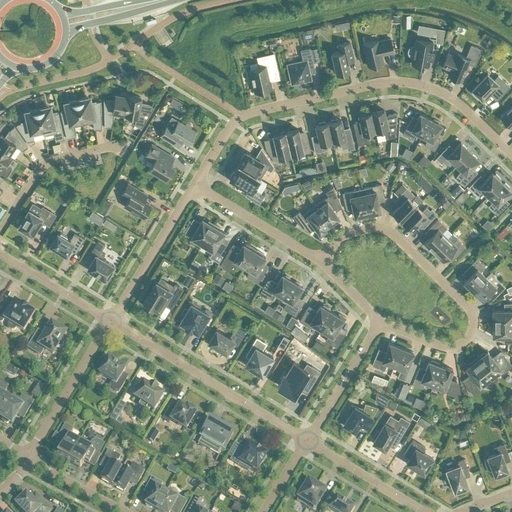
[(350,19),(336,22),(337,27),(351,24),(350,19)]
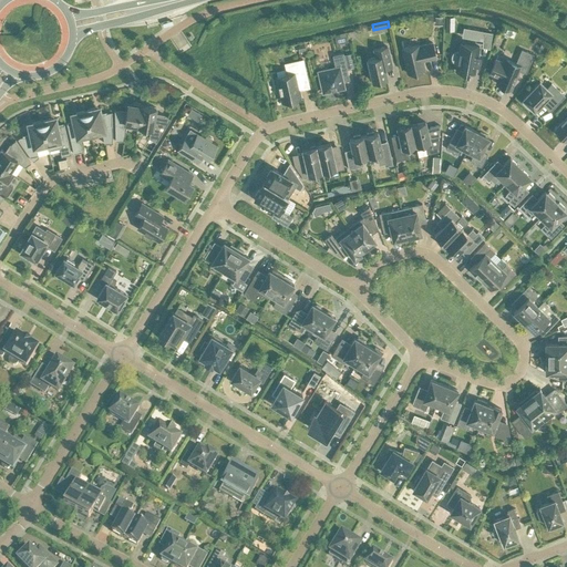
[(465,35),(481,39),(482,30),(467,28),(465,35)]
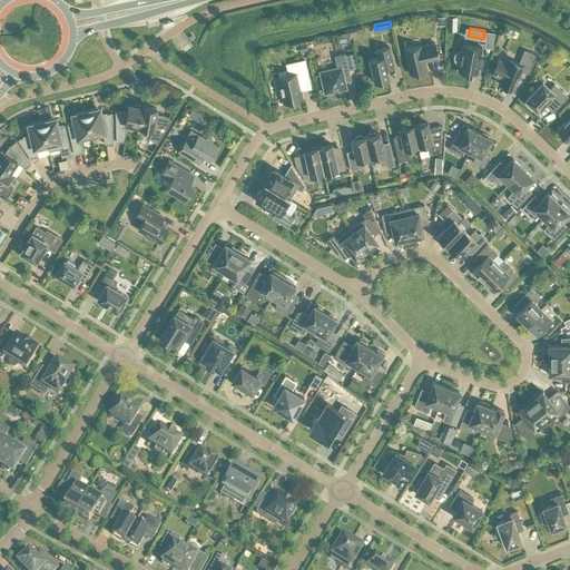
[(336,35),(338,43),(350,41),(346,31),(336,35)]
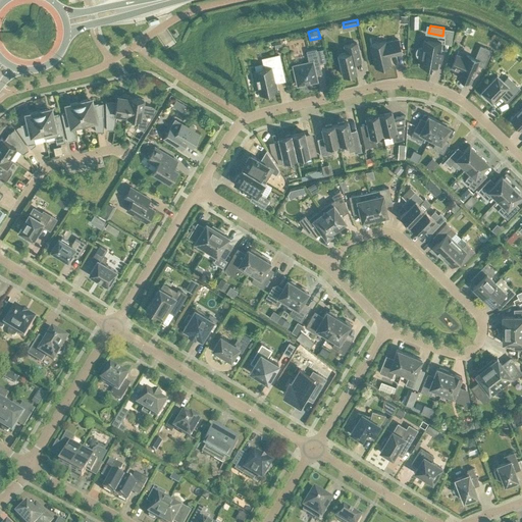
[(389,65),(388,63),(390,63),(388,55),(401,52),(398,39),(385,41),(370,44),(375,66),(383,64),(383,66),(389,65)]
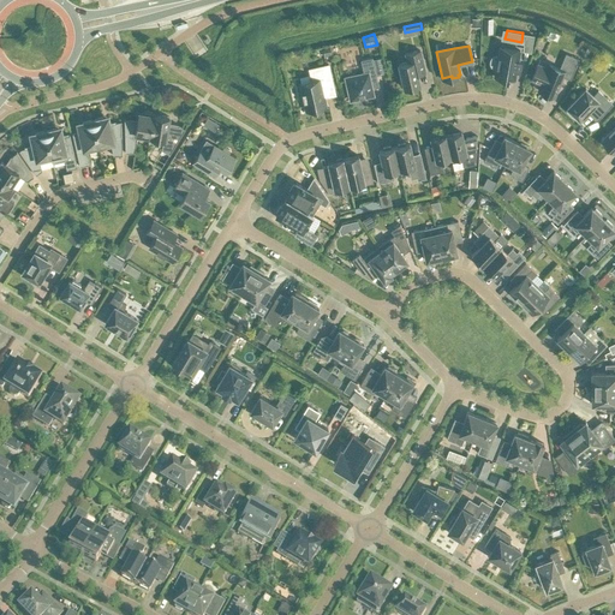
[(506,78),(507,79),(508,78),(514,79),(517,70),(519,70),(520,60),(518,60),(520,49),(499,46),(497,54),(495,54),(493,55),(490,57),(490,59),(489,61),(490,64),(491,65),(493,66),(495,67),(494,76),(506,78)]
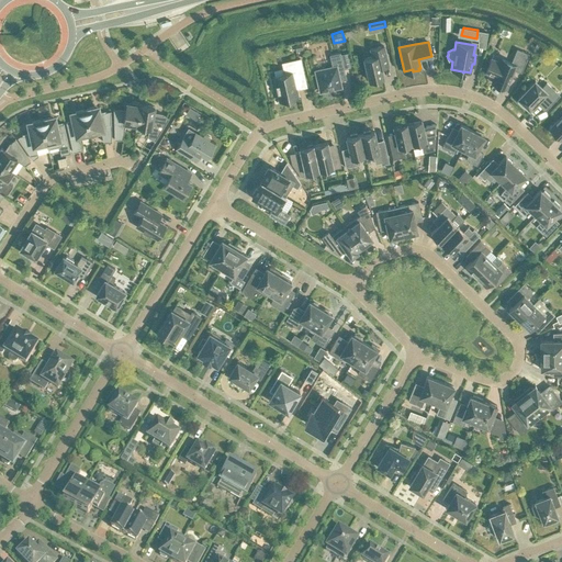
[(363,58),(367,69),(364,70),(367,79),(369,78),(369,80),(383,77),(381,66),(388,65),(383,45),(370,48),(372,56),(363,58)]
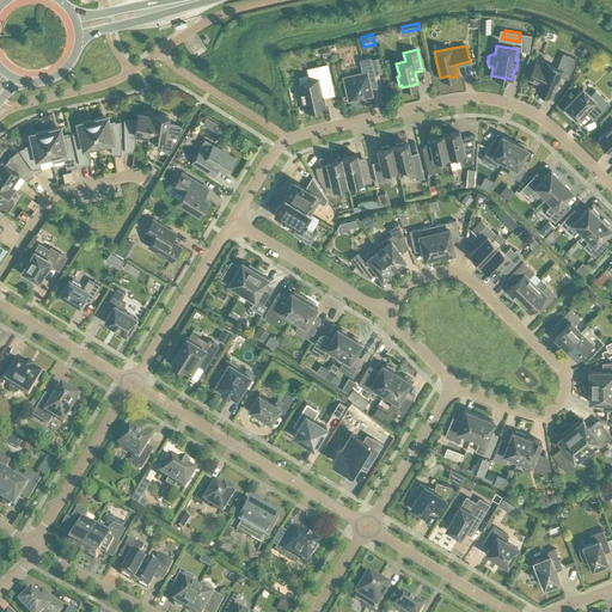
[(536,89),(551,96),(560,74),(567,78),(575,59),(563,53),(557,67),(546,63),(544,67),(534,63),(528,78),(538,81),(536,89)]
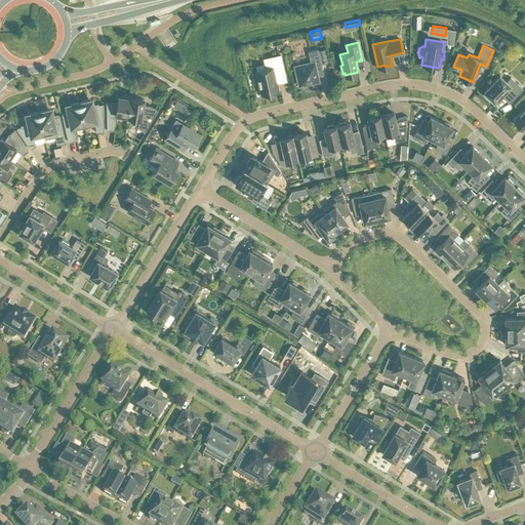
[(295,76),(296,81),(297,81),(298,85),(319,80),(315,65),(321,63),(318,48),(308,50),(310,62),(294,65),(296,75),(295,76)]
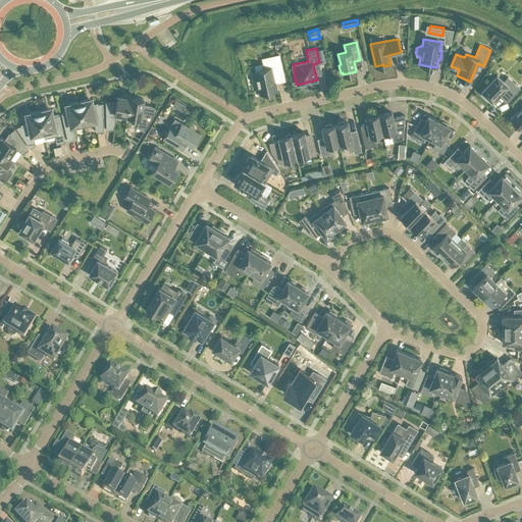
[(268,91),(275,90),(274,82),(284,80),(278,54),(262,58),(264,67),(255,70),(256,72),(254,72),(256,81),(257,80),(260,93),(262,93),(263,94),(268,93),(268,91)]
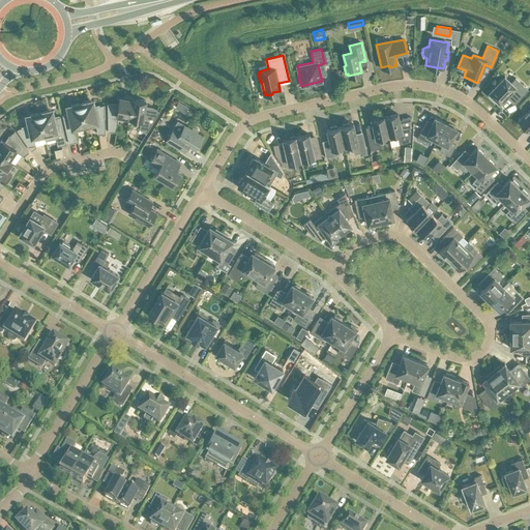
[(495,97),(499,101),(505,95),(508,95),(516,101),(527,89),(516,77),(511,82),(504,76),(489,91),(490,93),(488,95),(493,99),(495,97)]
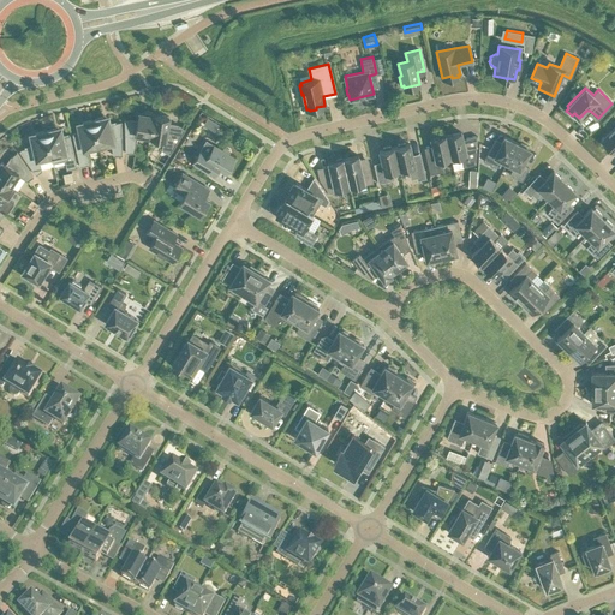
[(137,133),(149,135),(150,135),(154,113),(154,112),(144,111),(143,113),(138,112),(137,120),(124,118),(125,151),(133,151),(137,133)]
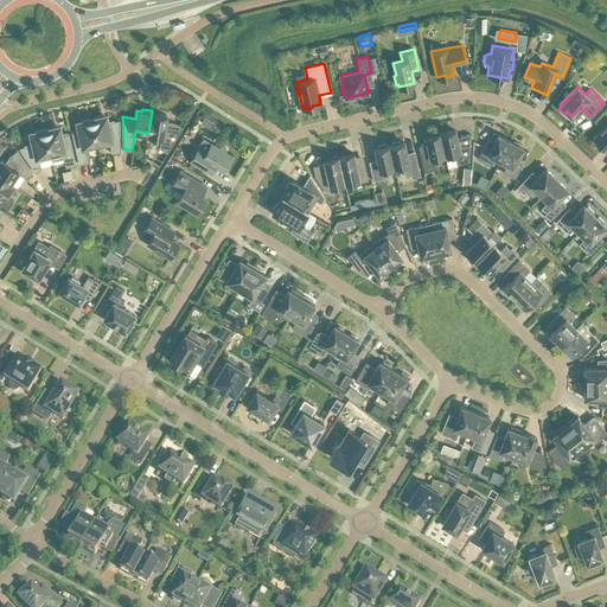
[(148,133),(147,133),(147,135),(161,136),(159,147),(160,147),(167,152),(183,127),(178,123),(166,121),(167,114),(152,112),(148,133)]
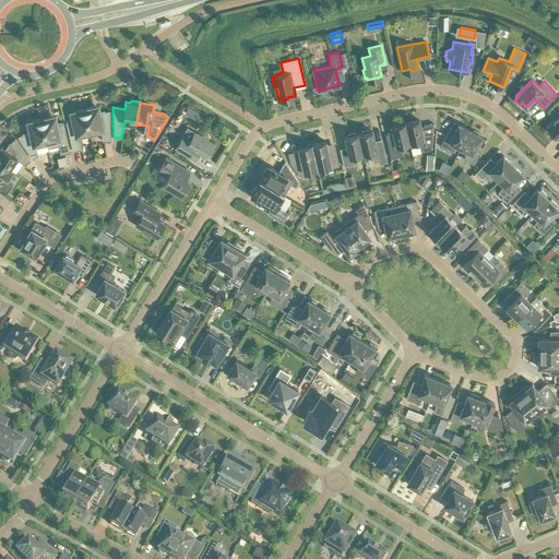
[(97,105),(84,108),(90,131),(99,129),(103,141),(110,140),(110,109),(98,111),(97,105)]
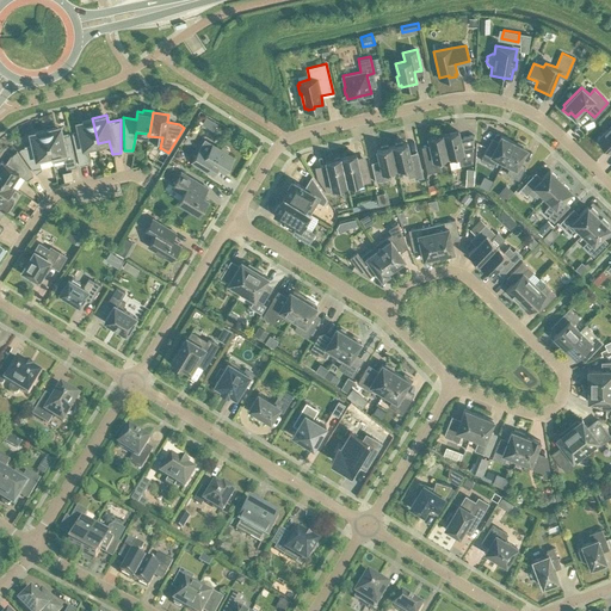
[(98,143),(92,118),(78,122),(79,130),(72,131),(79,165),(90,162),(86,146),(98,143)]
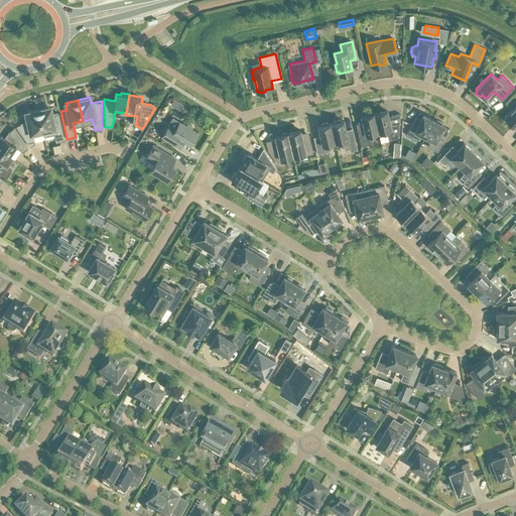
[(515,104),(504,117),(505,118),(505,120),(508,123),(511,123),(515,127),(515,125),(515,104)]
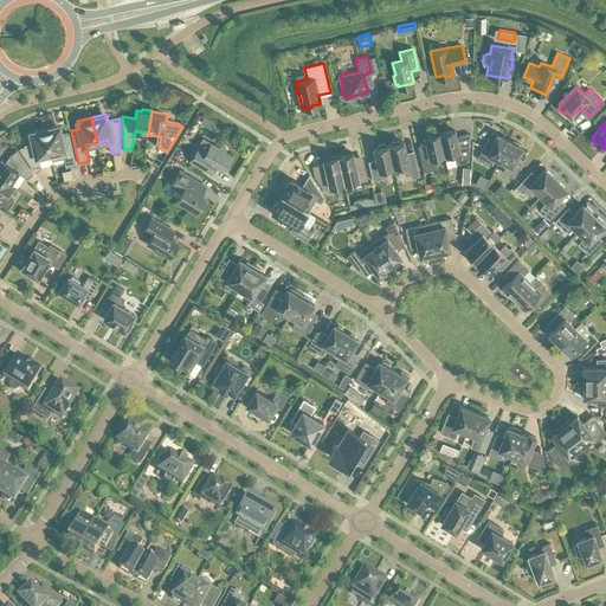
[(44,128),(50,153),(52,160),(63,158),(65,166),(76,163),(69,131),(60,133),(59,124),(44,128)]
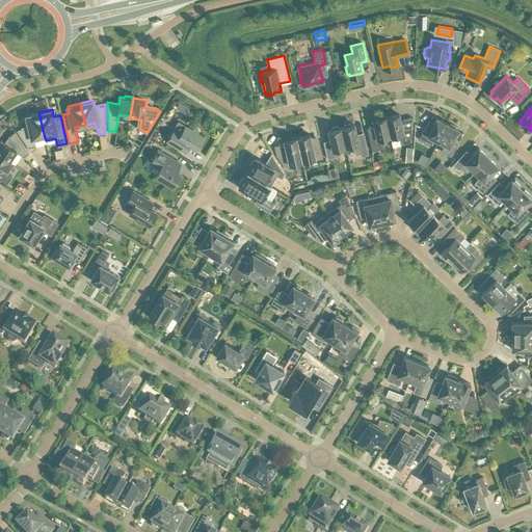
[(44,134),(38,112),(26,115),(29,126),(19,128),(17,129),(31,151),(36,147),(33,136),(44,134)]
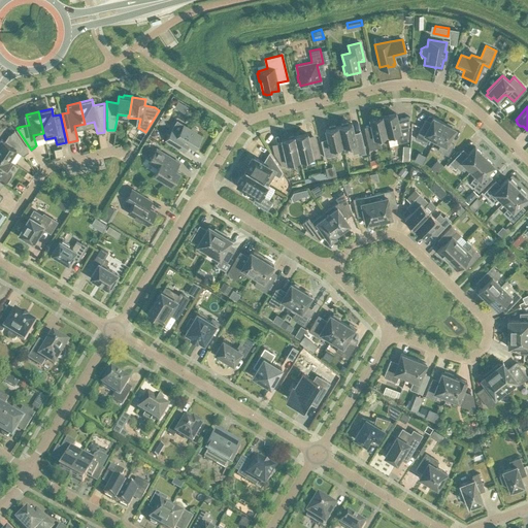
[(396,112),(383,116),(387,134),(393,133),(394,137),(396,137),(397,142),(408,139),(408,125),(399,128),(396,112)]
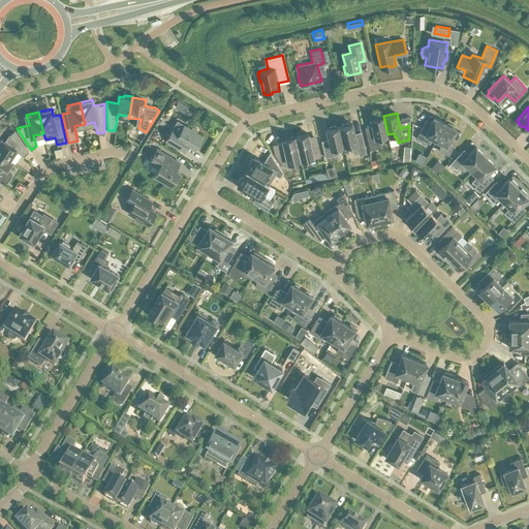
[(387,134),(383,116),(370,119),(374,133),(367,135),(370,149),(381,146),(380,142),(382,141),(381,136),(387,134)]
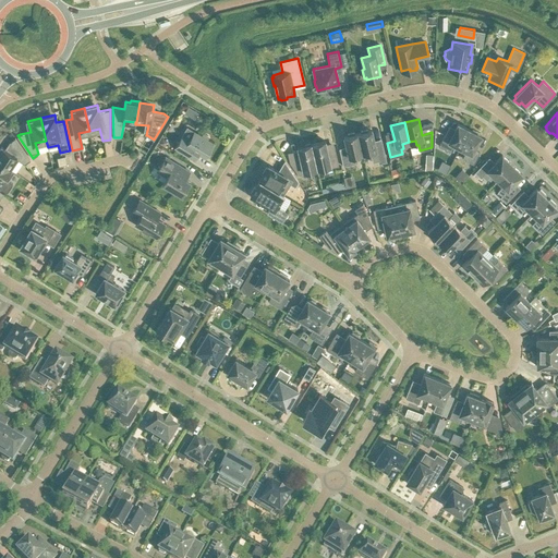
[(453,144),(460,147),(469,129),(458,122),(450,136),(445,133),(438,145),(449,152),(453,144)]
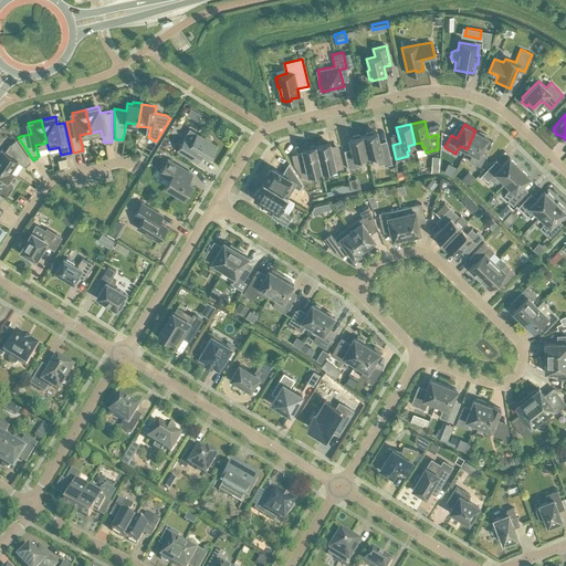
[(208,158),(216,145),(210,142),(211,139),(211,137),(207,135),(205,135),(203,137),(197,134),(189,129),(184,139),(178,149),(194,158),(197,160),(201,154),(208,158)]
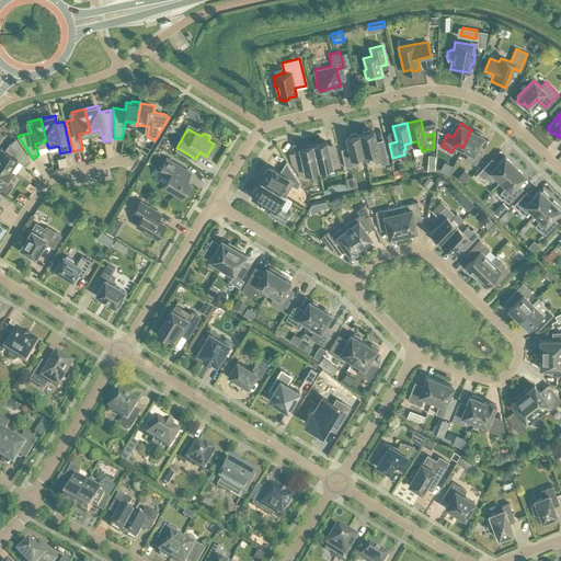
[(363,133),(359,134),(364,153),(371,152),(375,162),(379,161),(380,163),(388,162),(384,142),(377,145),(374,130),(369,130),(369,129),(363,130),(363,133)]
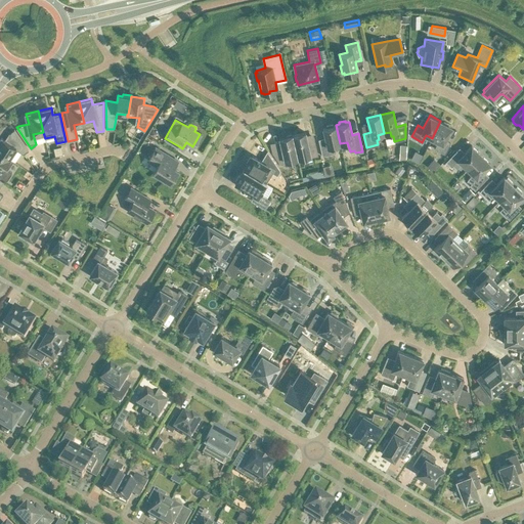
[(440,121),(432,138),(437,141),(434,147),(444,154),(450,142),(444,139),(451,127),(449,126),(450,124),(443,121),(442,122),(440,121)]
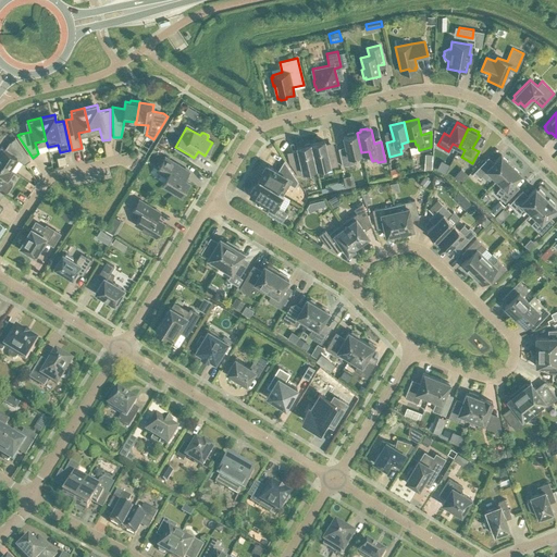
[(361,152),(357,133),(354,133),(353,131),(346,133),(347,135),(343,135),(346,149),(339,151),(342,165),(357,162),(355,155),(361,152)]
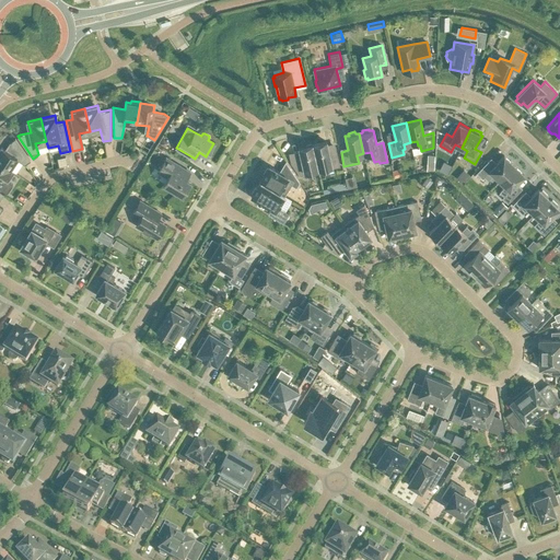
[(0,162),(9,168),(9,167),(15,159),(24,164),(31,160),(15,138),(12,140),(6,149),(1,147),(0,148),(0,162)]
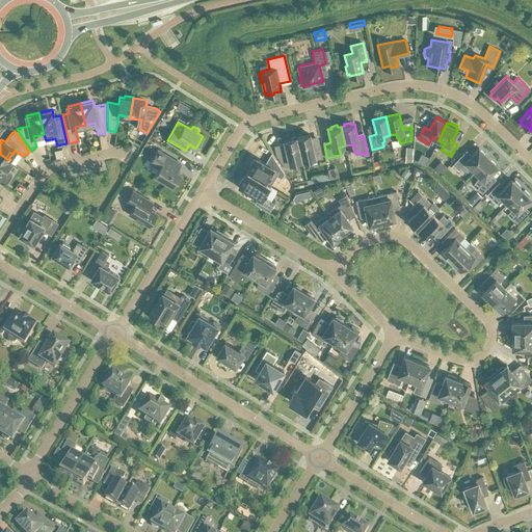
[(310,133),(296,136),(301,160),(314,157),(315,159),(322,157),(318,139),(311,140),(310,133)]
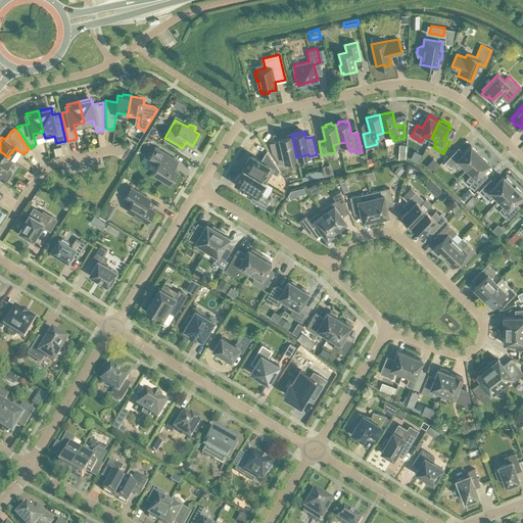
[(296,157),(291,134),(290,134),(290,133),(285,134),(285,136),(279,137),(280,143),(279,144),(270,146),(271,151),(279,163),(285,161),(284,159),(296,157)]
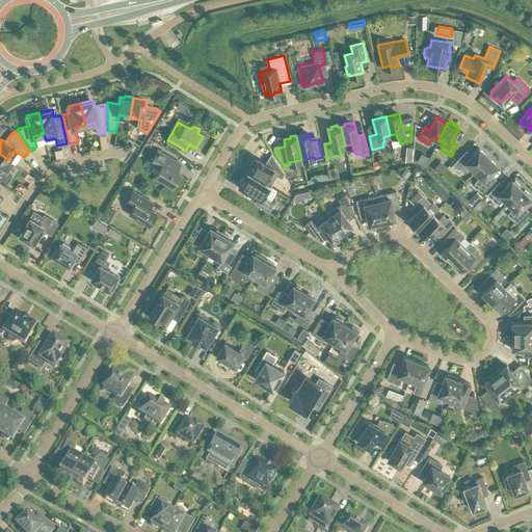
[(469,165),(474,170),(488,156),(478,147),(469,157),(463,152),(452,163),(457,168),(459,167),(463,170),(469,165)]
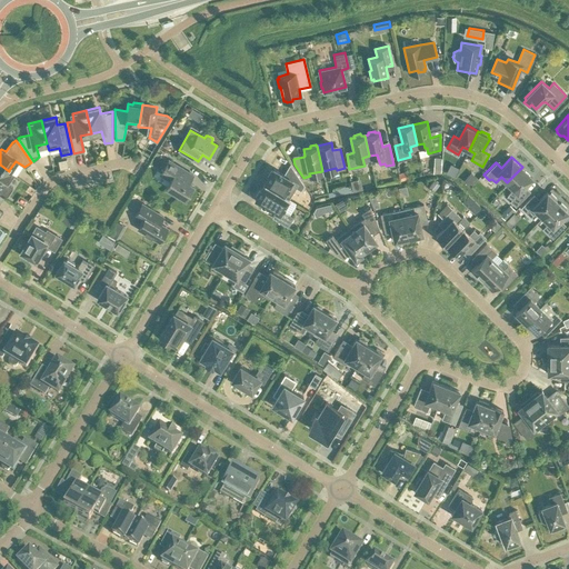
[(193,173),(183,168),(169,159),(160,173),(170,179),(166,186),(185,198),(193,185),(189,181),(193,173)]
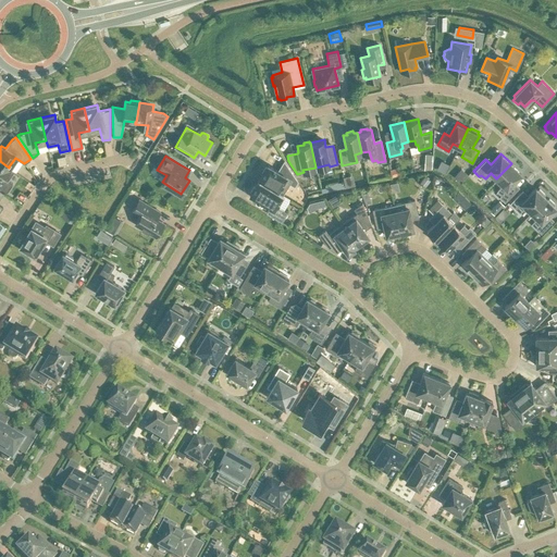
[(0,161),(0,186),(7,192),(12,184),(3,178),(10,168),(9,166),(9,168),(0,161)]
